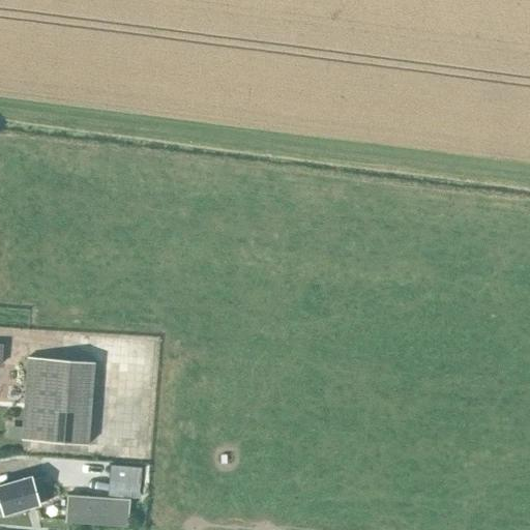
[(22,440),(88,444),(94,361),(28,356),(23,428),(22,440)]
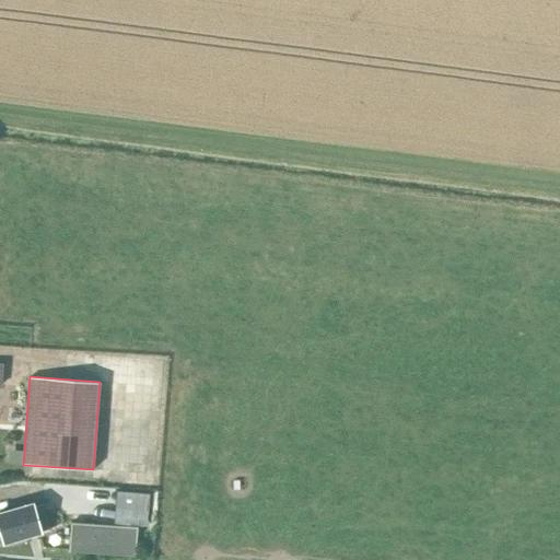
[(9,451),(8,464),(23,465),(24,452),(9,451)]
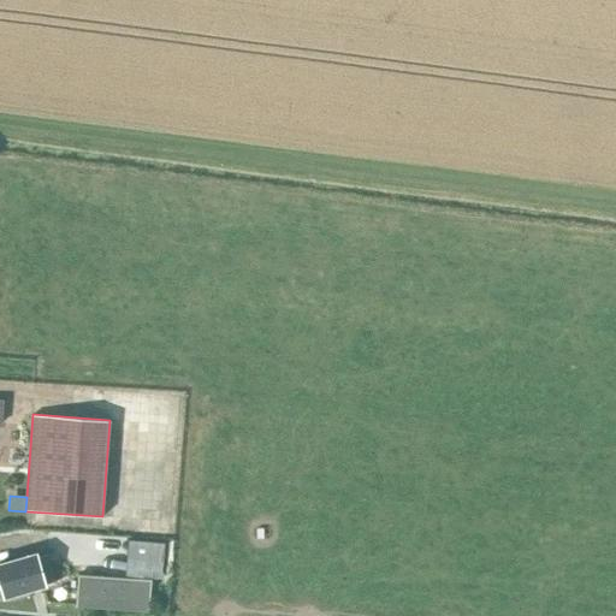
[(128,540),(126,558),(163,561),(164,544),(128,540)]
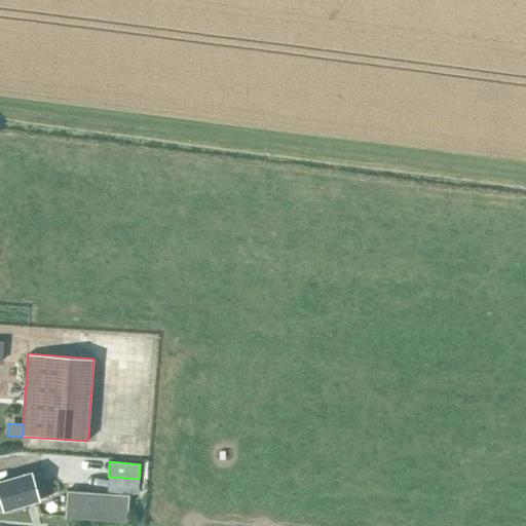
[(31,473),(0,482),(0,493),(4,509),(46,496),(39,473),(32,476),(31,473)]
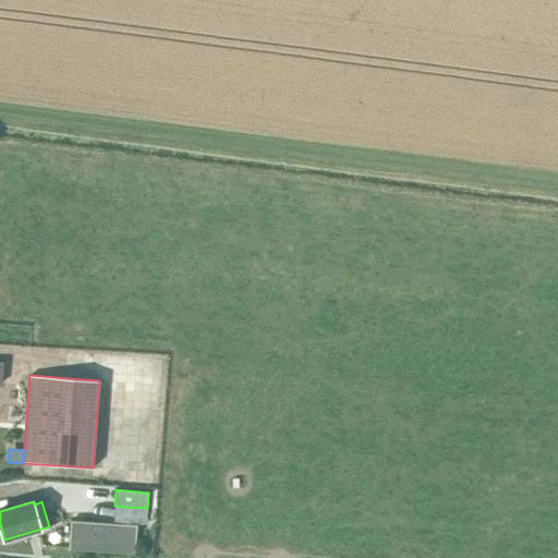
[(71,519),(69,548),(135,553),(137,524),(71,519)]
